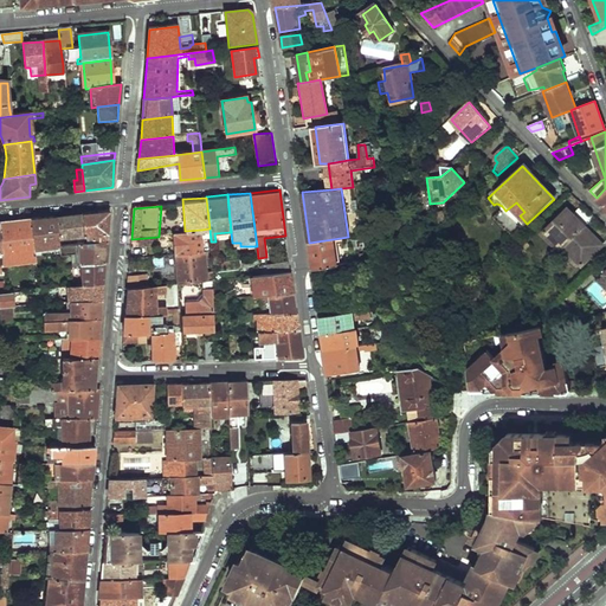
[(595,220),(584,207),(574,217),(568,211),(545,233),(562,252),(565,250),(584,268),(604,247),(586,229),(595,220)]
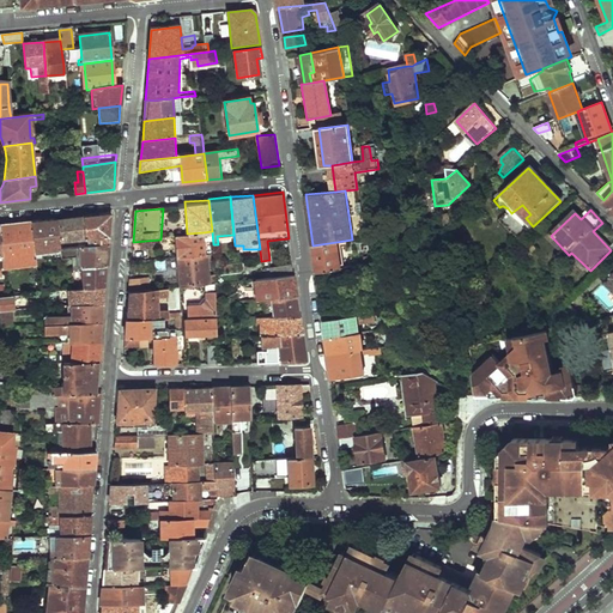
[(110,214),(84,217),(83,240),(82,247),(108,244),(109,226),(110,214)]
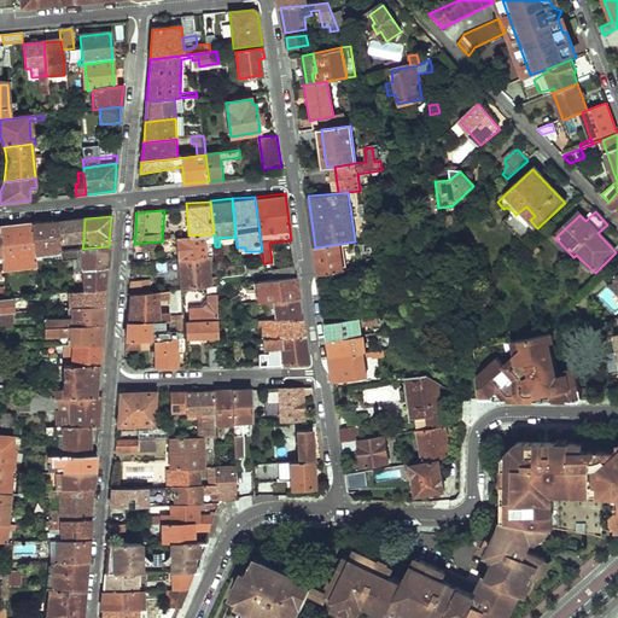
[(444,228),(456,226),(455,217),(443,219),(444,228)]
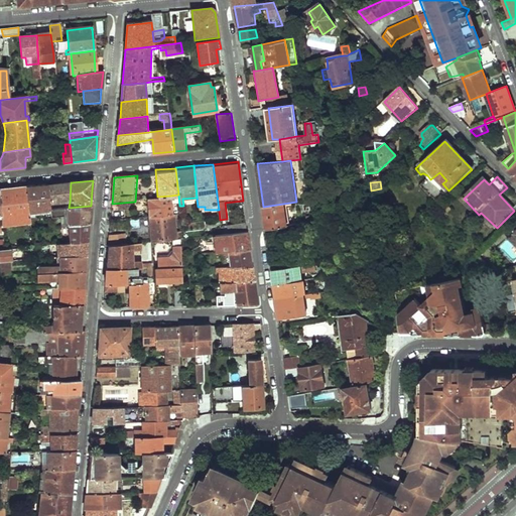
[(47,185),(48,205),(70,202),(71,182),(47,185)]
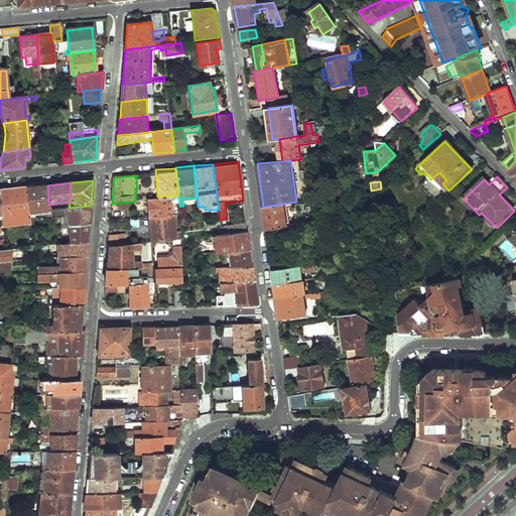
[(26,187),(27,213),(48,211),(48,205),(47,185),(26,187)]
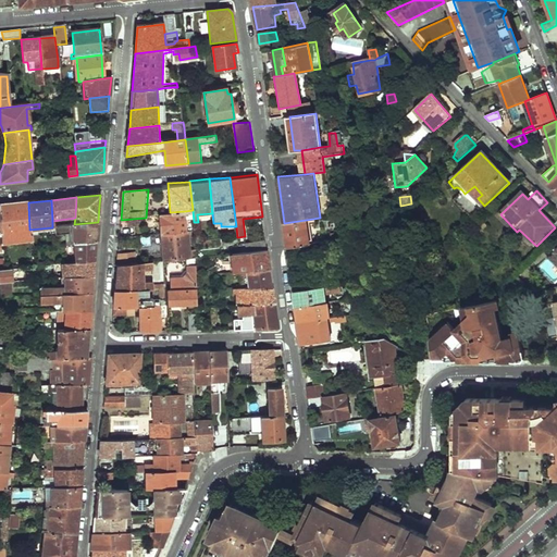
[(1,243),(2,245),(29,242),(29,236),(29,230),(28,202),(0,205),(0,221),(1,234),(1,243)]
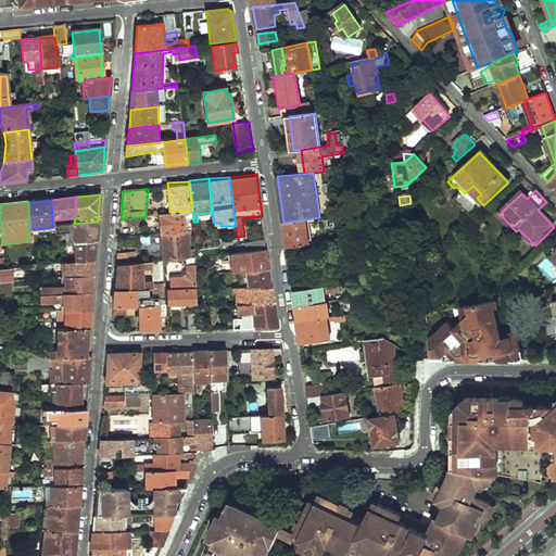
[(387,217),(392,216),(406,214),(404,209),(386,211),(387,217)]
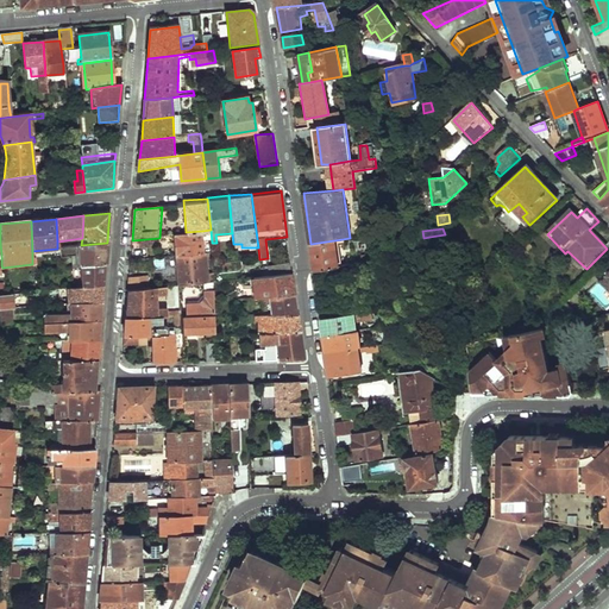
[(186,232),(173,232),(175,255),(205,252),(202,231),(186,232)]
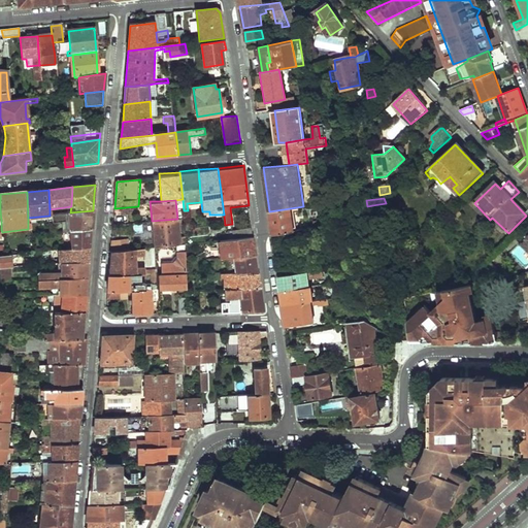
[(303,206),(269,211),(273,236),(296,232),(294,212),(304,211),(303,206)]
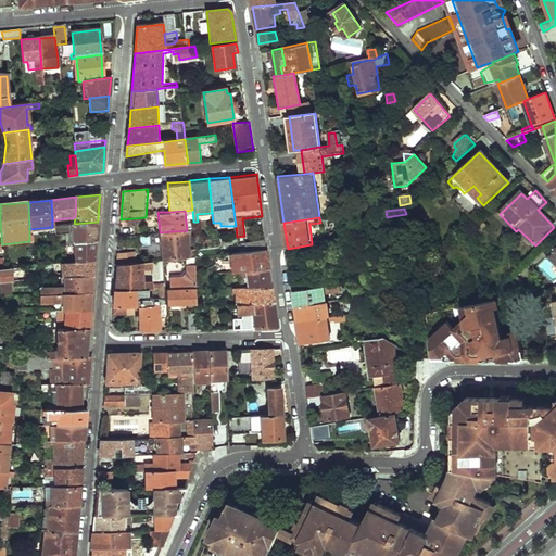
[(52,227),(53,236),(57,236),(57,234),(71,231),(72,243),(97,241),(98,231),(98,222),(74,224),(52,227)]
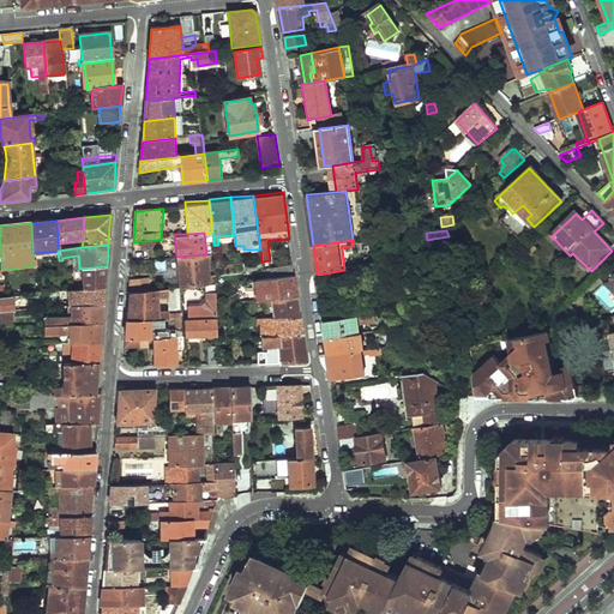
[(218,283),(217,275),(211,275),(209,254),(206,254),(176,257),(178,260),(179,288),(205,284),(215,283),(218,283)]
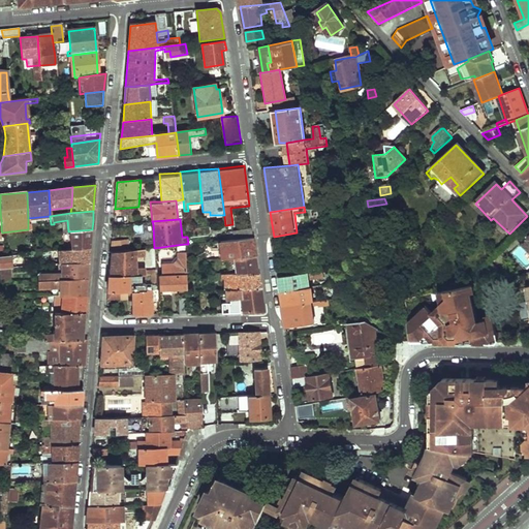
[(253,229),(252,227),(235,229),(236,241),(254,238),(253,229)]
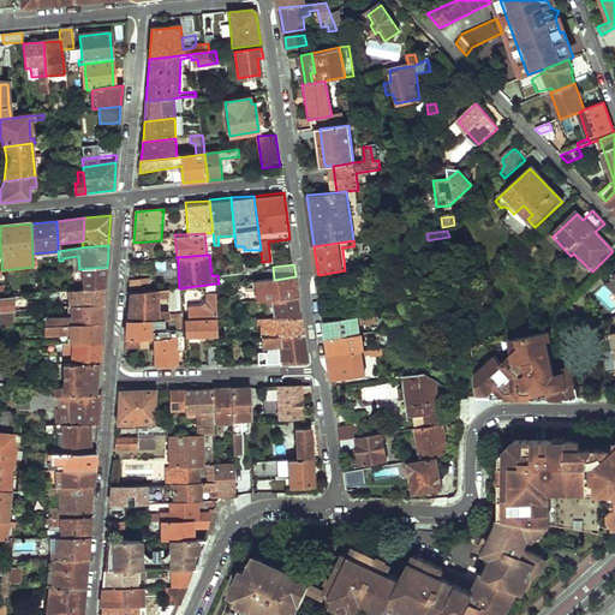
[(79,269),(81,292),(105,290),(106,279),(107,267),(79,269)]
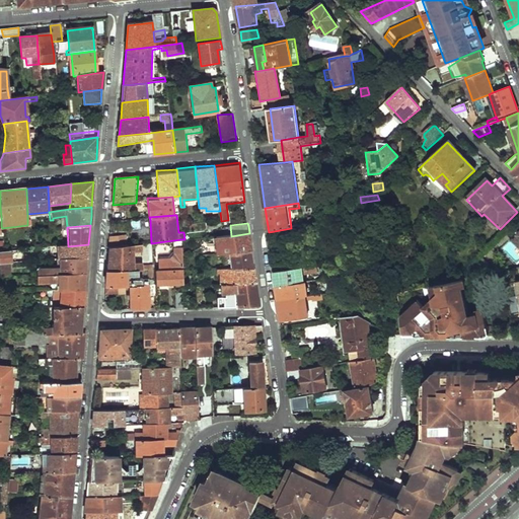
[(231,236),(216,238),(217,243),(225,242),(226,253),(229,252),(231,252),(230,247),(251,245),(249,233),(231,236)]
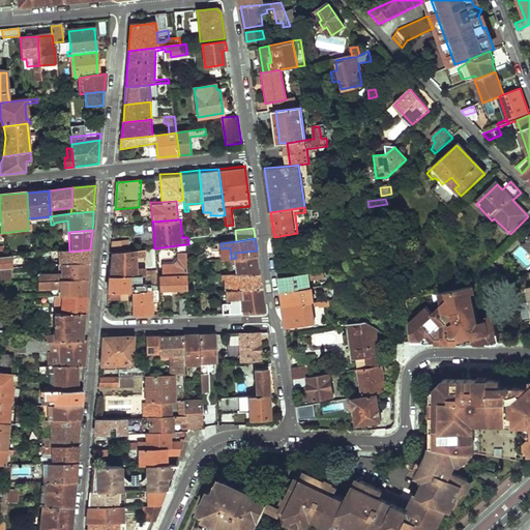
[(111,251),(137,247),(137,243),(131,243),(131,239),(111,240),(111,251)]
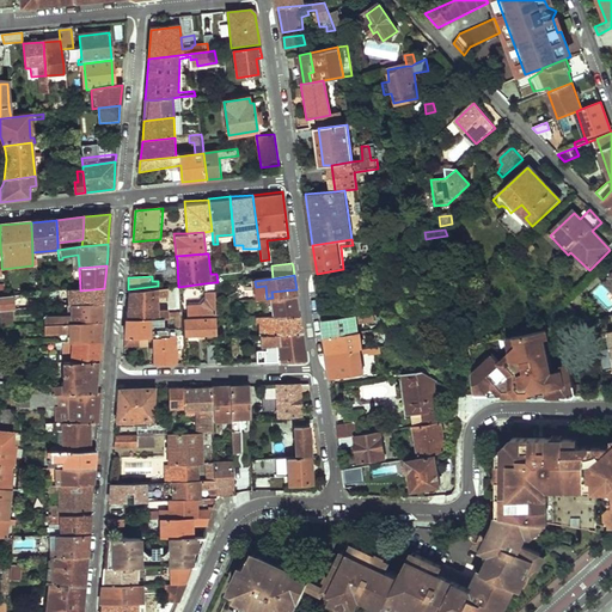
[(214,282),(204,283),(204,298),(200,303),(187,303),(187,314),(183,314),(183,317),(183,328),(183,329),(183,334),(216,334),(214,282)]
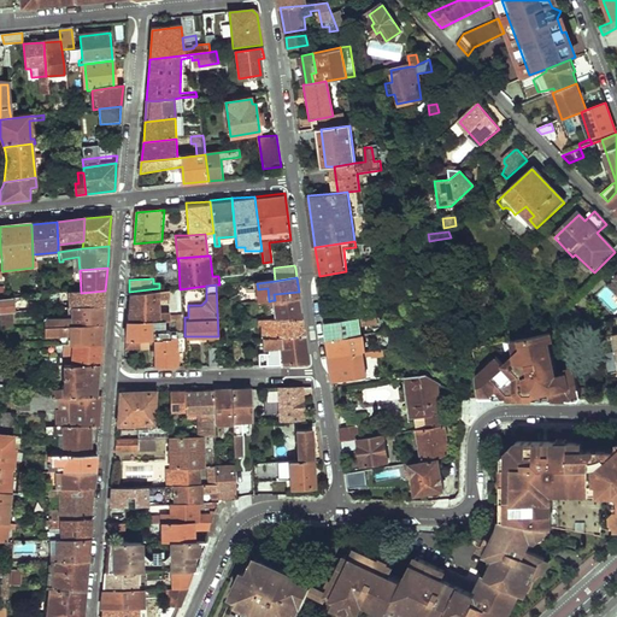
[(184,317),(184,313),(170,313),(170,310),(160,310),(159,299),(170,298),(169,288),(159,288),(129,292),(127,306),(127,318),(151,318),(151,319),(177,319),(184,319),(184,317)]
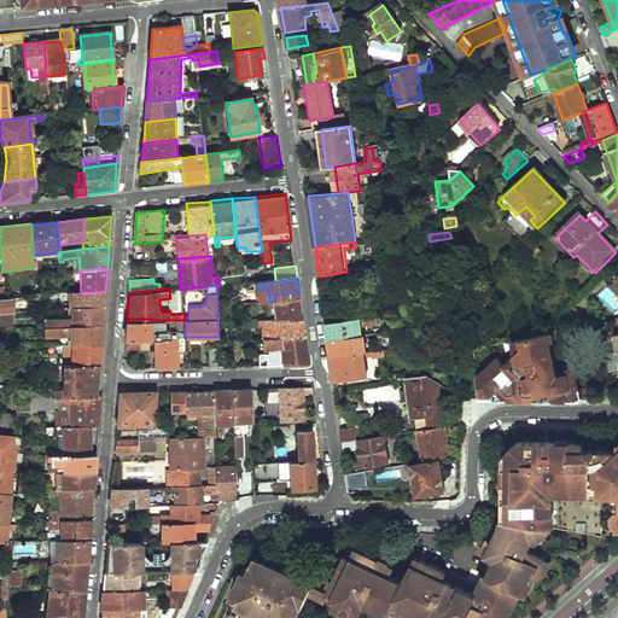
[(81,293),(65,295),(64,303),(70,310),(104,308),(105,299),(105,291),(81,293)]
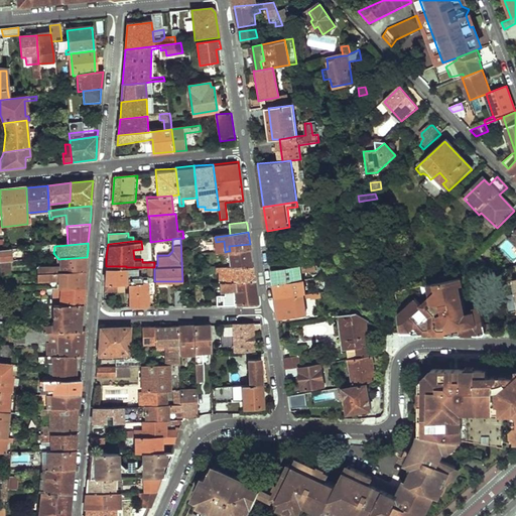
[(11,263),(13,262),(12,250),(3,251),(0,251),(0,258),(1,264),(11,263)]
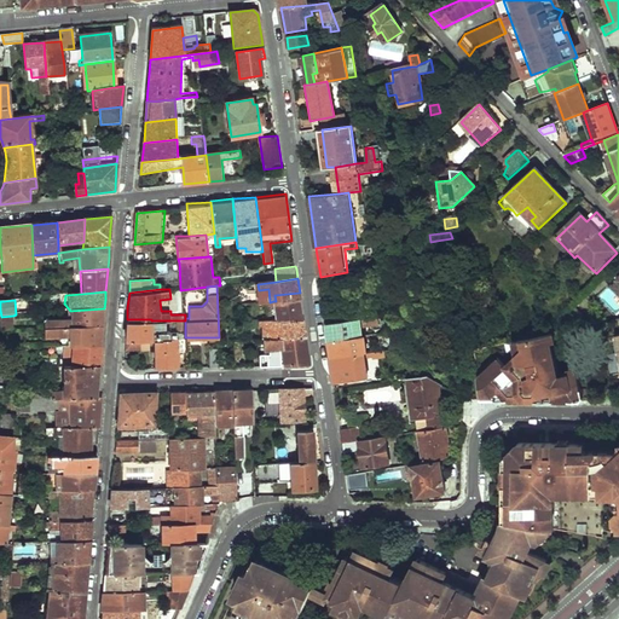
[(300,300),(276,301),(273,301),(275,310),(258,311),(259,318),(272,317),(272,322),(304,320),(300,300)]
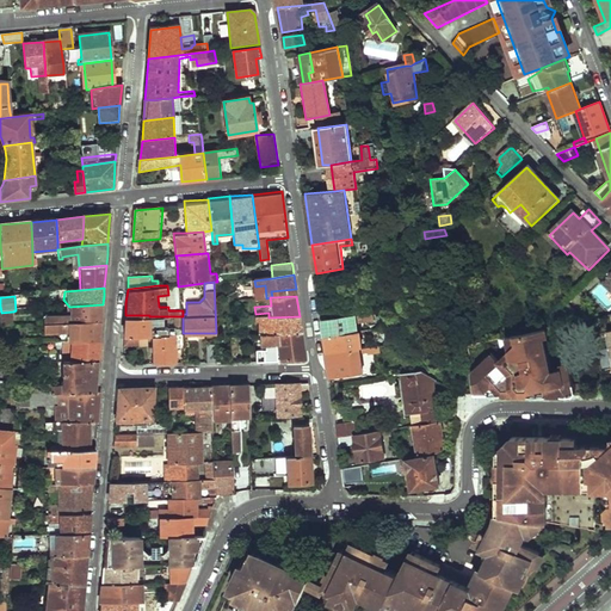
[(103,304),(69,307),(72,325),(102,323),(103,314),(103,304)]
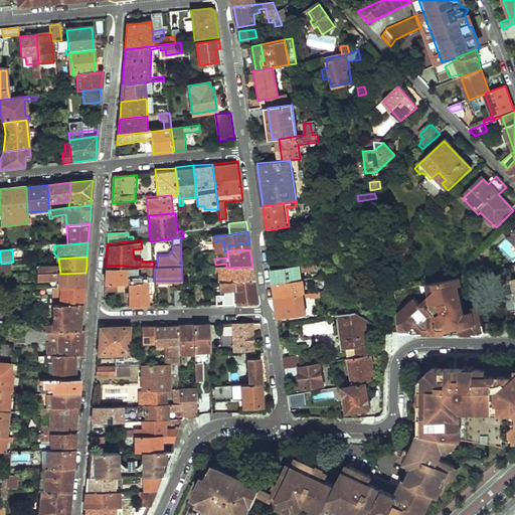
[(483,265),(476,256),(466,267),(472,274),(477,273),(475,272),(483,265)]
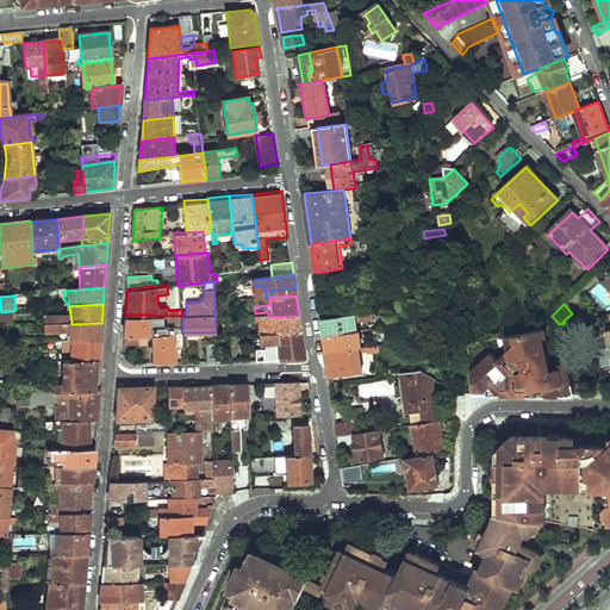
[(379,328),(384,327),(381,310),(322,319),(324,337),(360,330),(379,328)]
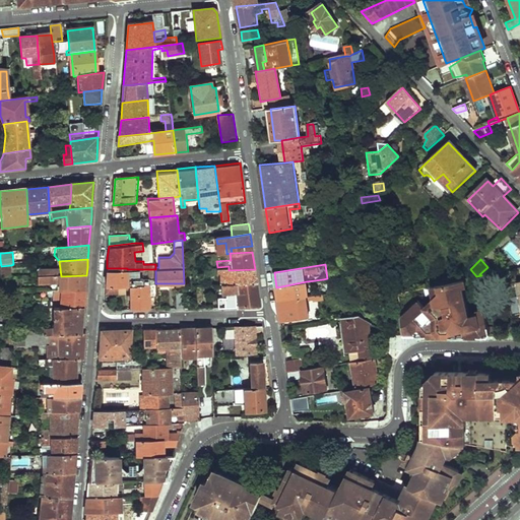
[(3,280),(12,279),(11,265),(1,266),(1,274),(3,280)]
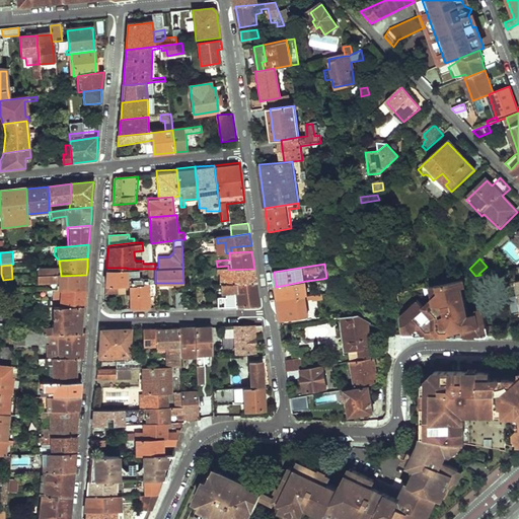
[(492,272),(487,267),(478,274),(480,275),(492,272)]
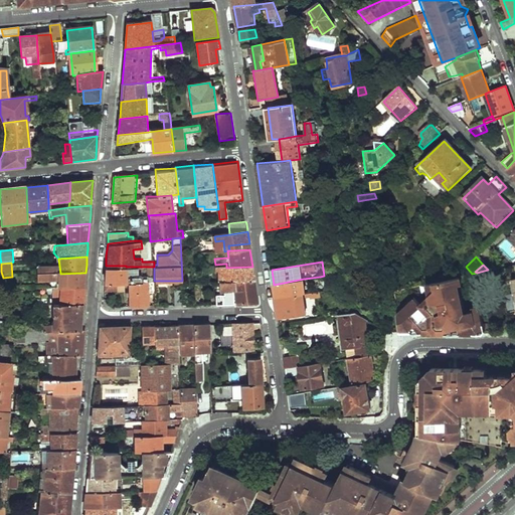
[(149,277),(149,276),(148,276),(141,276),(141,274),(127,274),(126,267),(126,266),(106,266),(104,266),(104,275),(103,281),(105,281),(125,281),(128,281),(149,281),(154,281),(154,277),(149,277)]
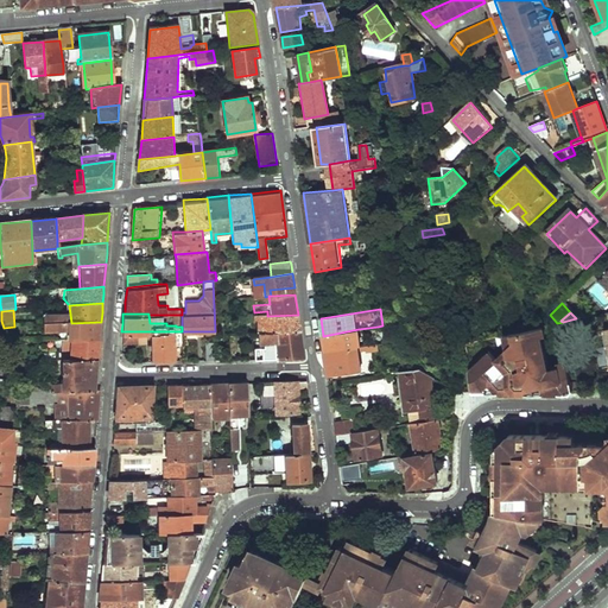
[(43,325),(67,323),(67,315),(57,315),(57,318),(48,320),(48,322),(43,322),(43,325)]
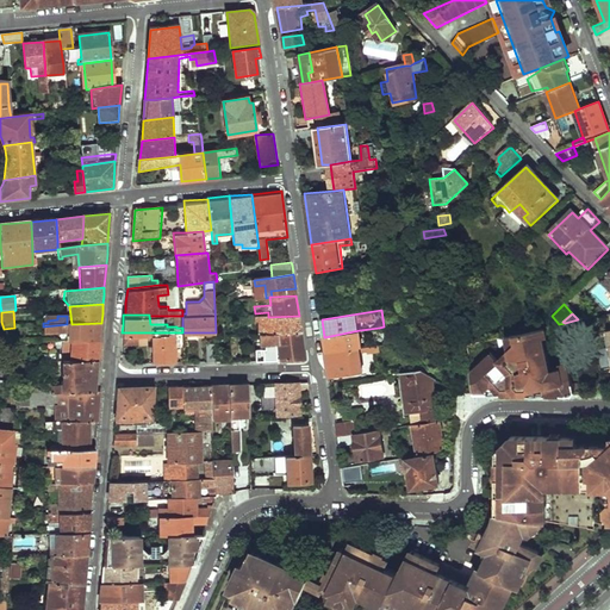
[(299,316),(268,317),(256,318),(257,323),(261,323),(262,335),(302,332),(299,316)]
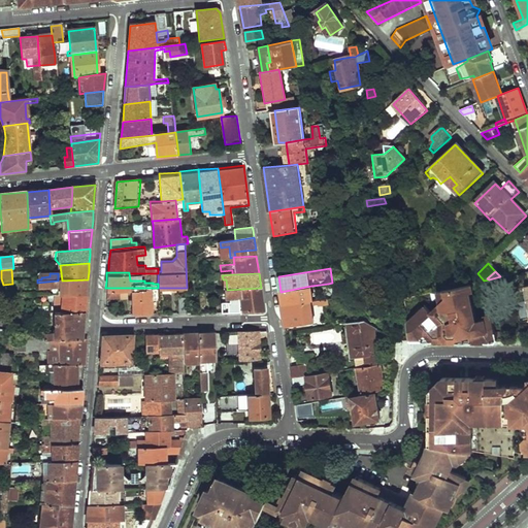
[(37,283),(33,283),(34,289),(36,290),(36,291),(38,291),(38,290),(60,289),(61,297),(64,298),(87,297),(87,289),(88,279),(62,281),(58,281),(37,283)]
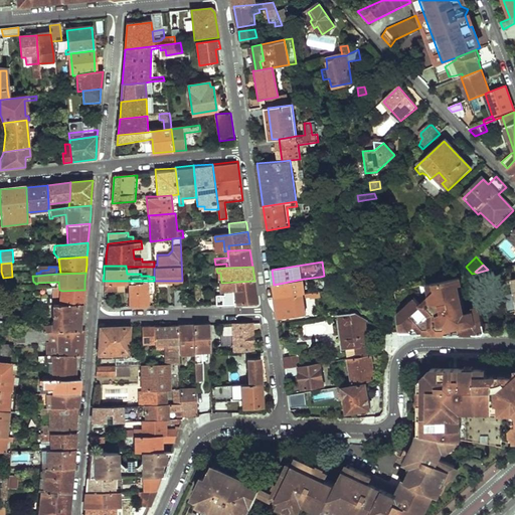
[(430,279),(431,283),(457,277),(458,277),(458,274),(430,279)]
